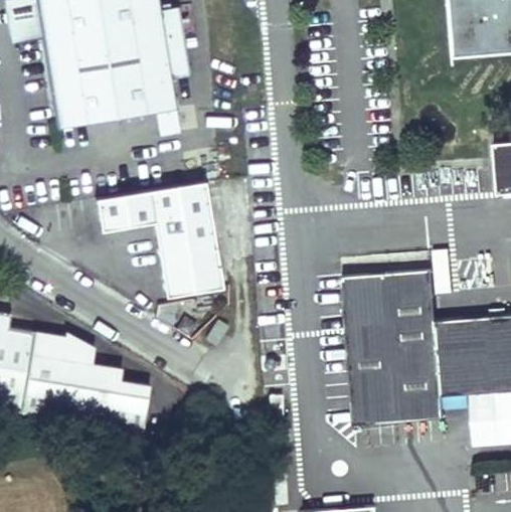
[(36,0),(4,0),(12,44),(44,39),(36,0)]
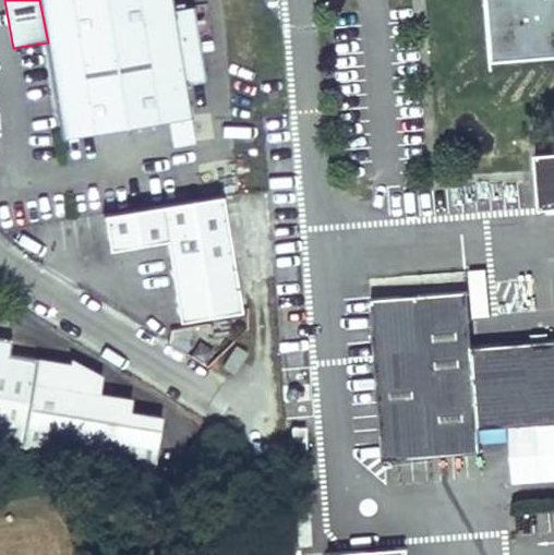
[(171,0),(39,0),(48,43),(63,140),(171,121),(192,119),(187,87),(207,83),(195,8),(175,12),(171,0)]
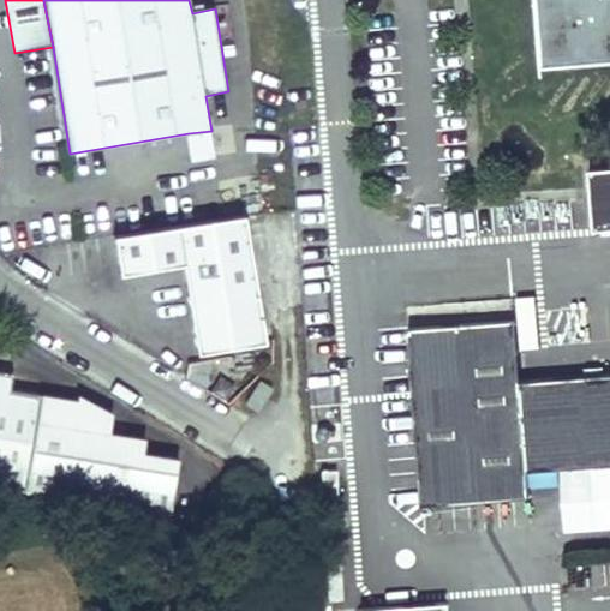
[(609,0),(533,0),(539,71),(609,64),(609,172),(587,174),(592,233),(609,231),(609,0)]
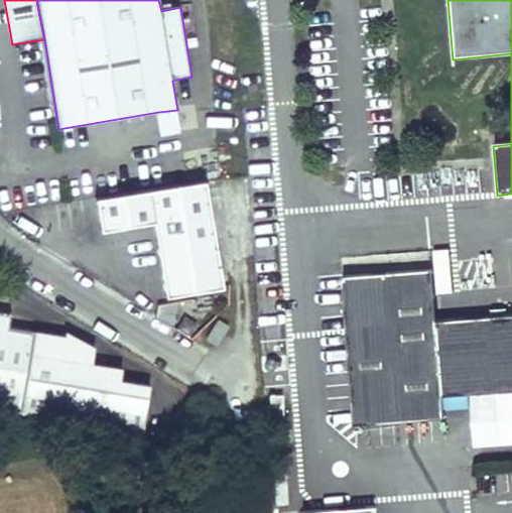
[(158,112),(162,138),(181,135),(177,110),(158,112)]
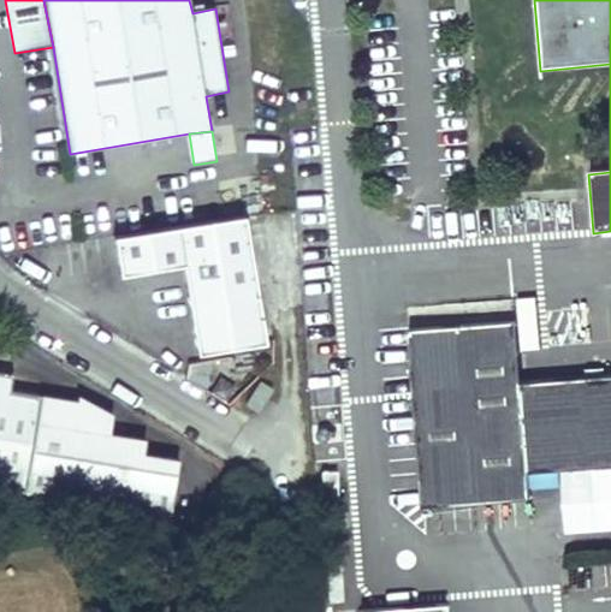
[(517,167),(523,239),(575,235),(570,164),(517,167)]
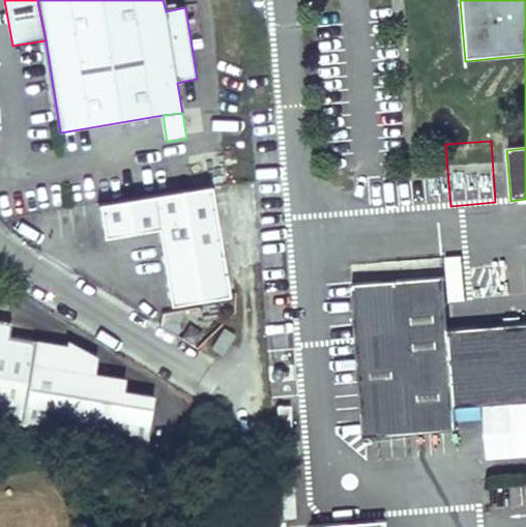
[(214,186),(101,205),(107,238),(161,229),(174,305),(232,295),(214,186)]
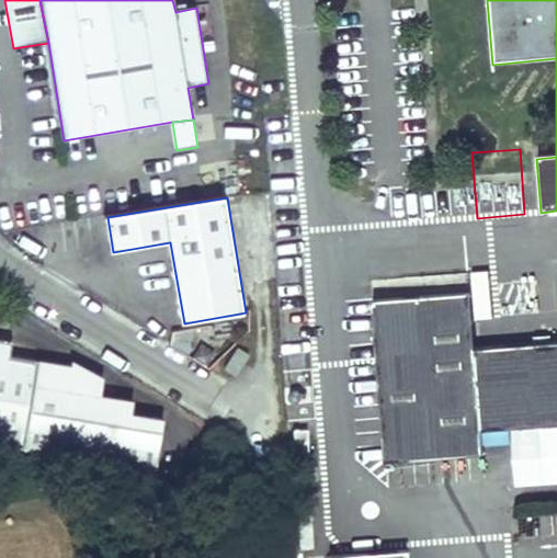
[(556,343),(473,351),(468,295),(370,303),(383,465),(481,457),(479,447),(479,432),(507,431),(556,425),(556,343)]
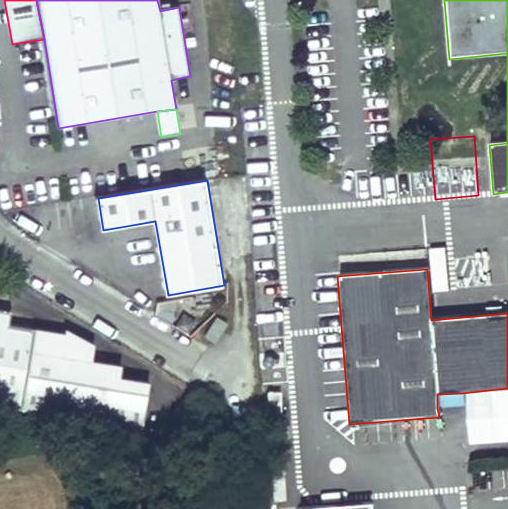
[(0,407),(23,411),(143,431),(151,384),(122,379),(123,367),(94,362),(96,350),(66,345),(67,335),(36,330),(11,326),(13,313),(0,310),(0,407)]
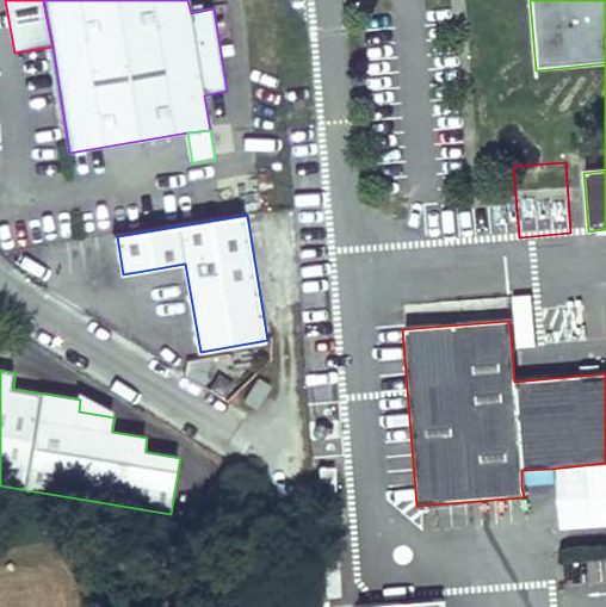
[(261,382),(248,406),(259,412),(273,390),(261,382)]
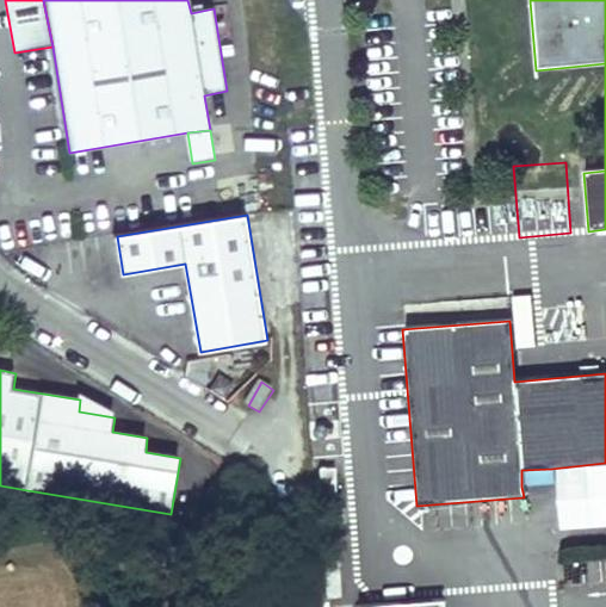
[(521,470),(521,487),(552,484),(551,469),(521,470)]
